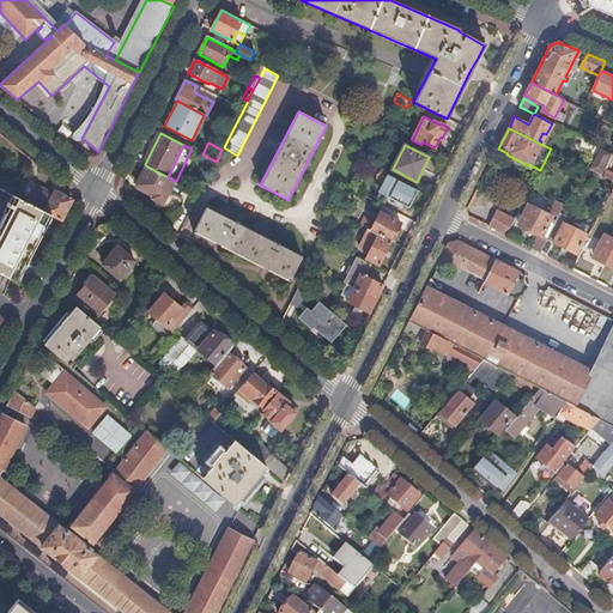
[(600,147),(588,169),(605,176),(606,170),(612,155),(600,147)]
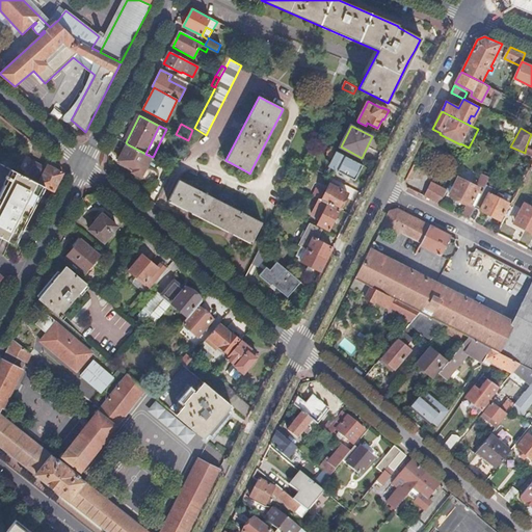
[(355,181),(363,166),(339,154),(331,168),(355,181)]
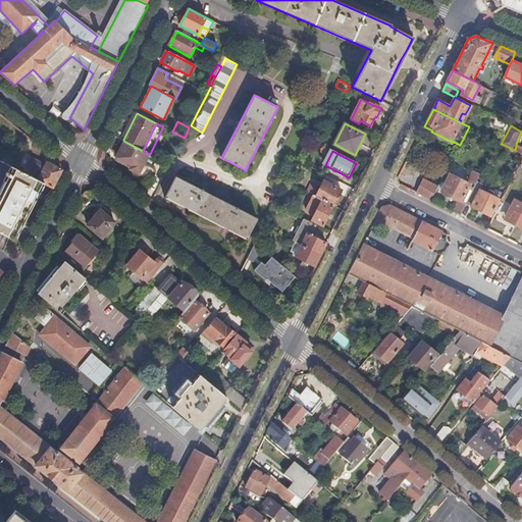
[(43,183),(53,188),(62,170),(41,159),(39,162),(24,154),(17,169),(43,183)]
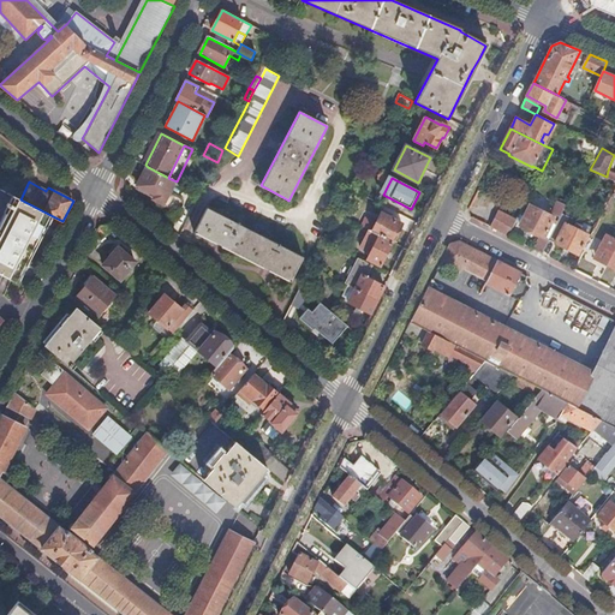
[(156,196),(138,186),(137,189),(154,198),(156,196)]
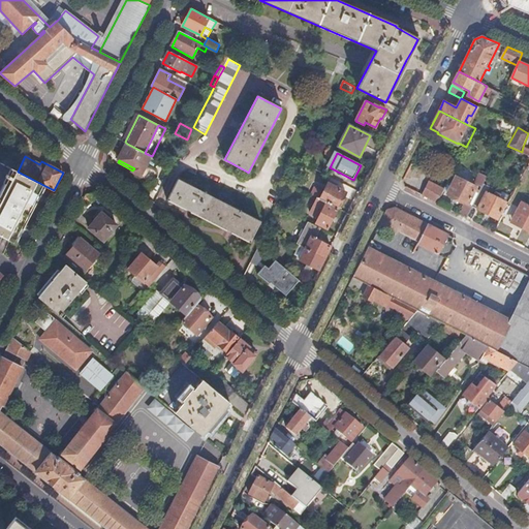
[(0,235),(13,243),(43,185),(18,172),(13,169),(10,176),(7,175),(6,178),(8,179),(0,195),(0,235)]
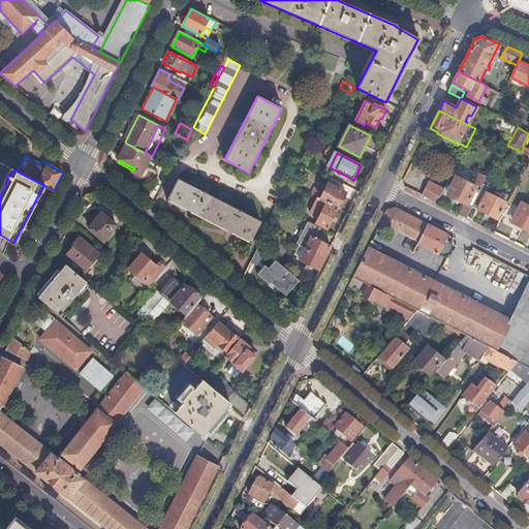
[(464,205),(459,214),(466,218),(472,206),(484,183),(487,178),(480,175),(476,184),(477,184),(476,187),(457,177),(446,196),(464,205)]
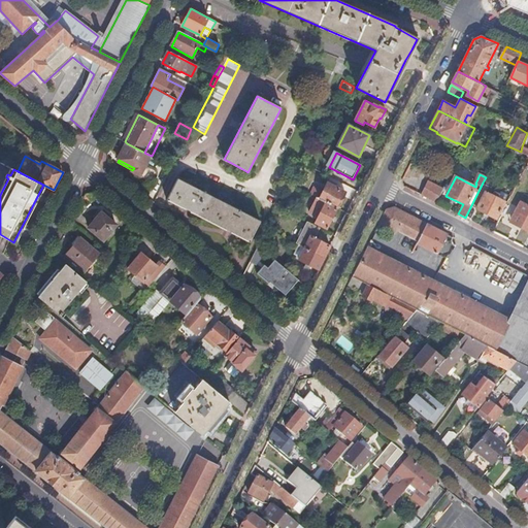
[(177,179),(167,200),(249,242),(260,221),(177,179)]
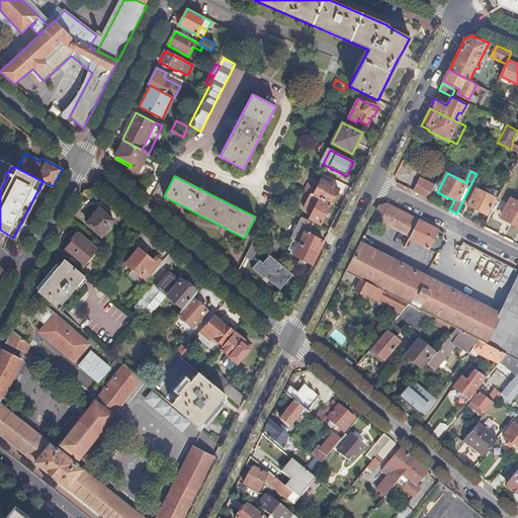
[(473,179),(462,201),(468,204),(467,205),(487,214),(488,210),(494,199),(495,197),(488,194),(489,190),(485,188),(483,191),(477,188),(479,182),(473,179)]
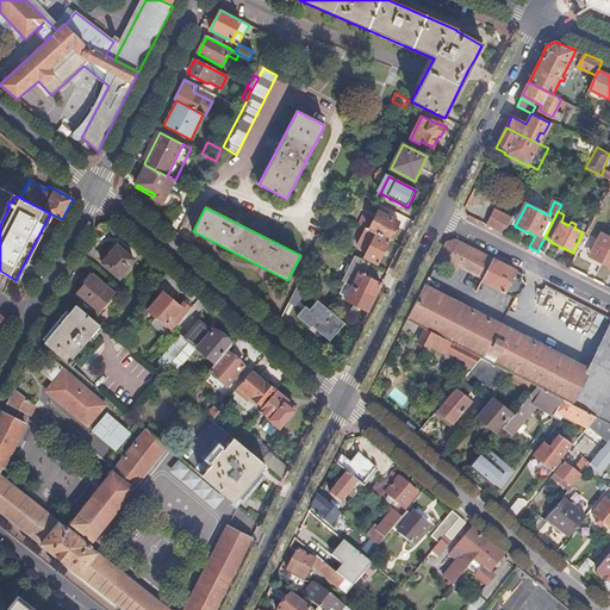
[(369,230),(388,241),(398,223),(378,212),(369,230)]
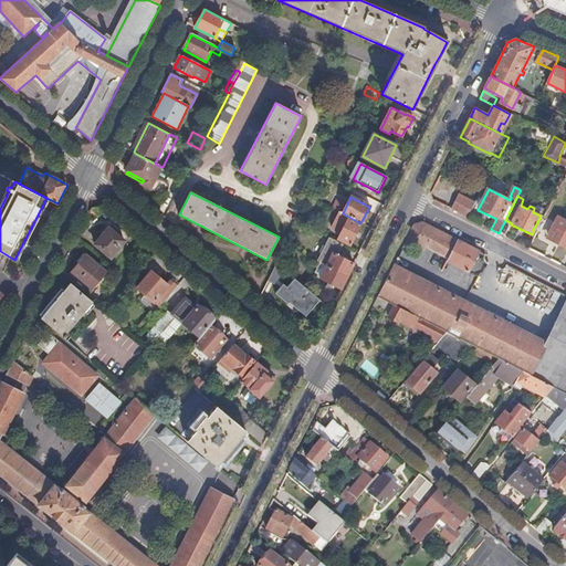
[(459,197),(452,210),(468,218),(474,206),(459,197)]
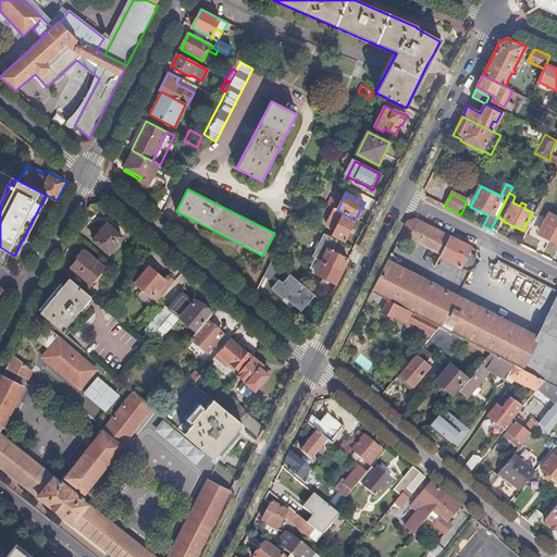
[(90,205),(88,210),(95,212),(99,211),(102,207),(99,203),(90,205)]
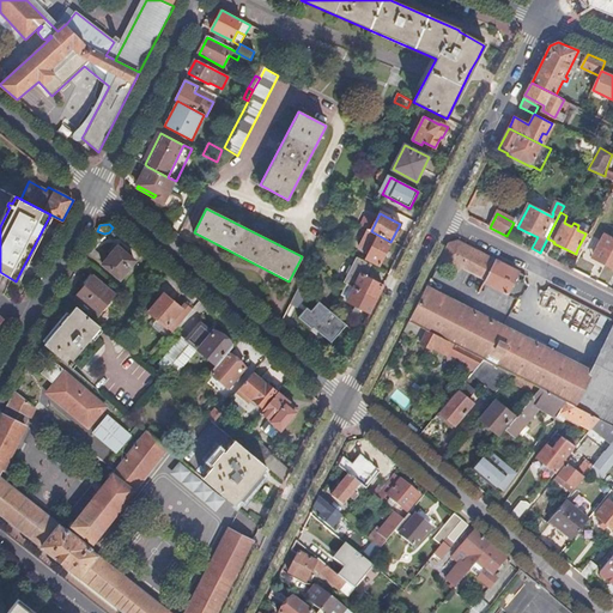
[(378,265),(390,242),(371,231),(368,230),(359,247),(369,252),(365,258),(378,265)]
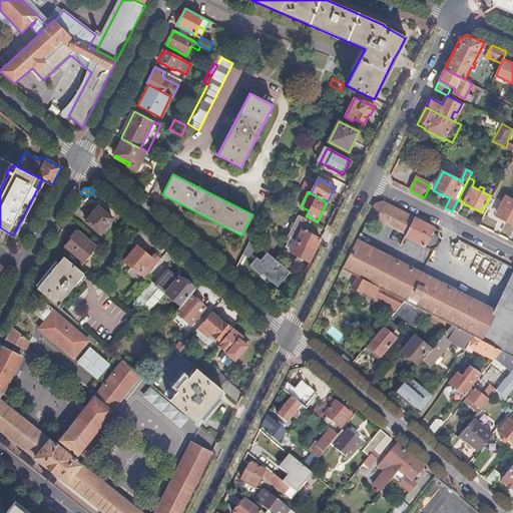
[(512,199),(504,195),(499,205),(502,206),(497,216),(512,224),(512,199)]
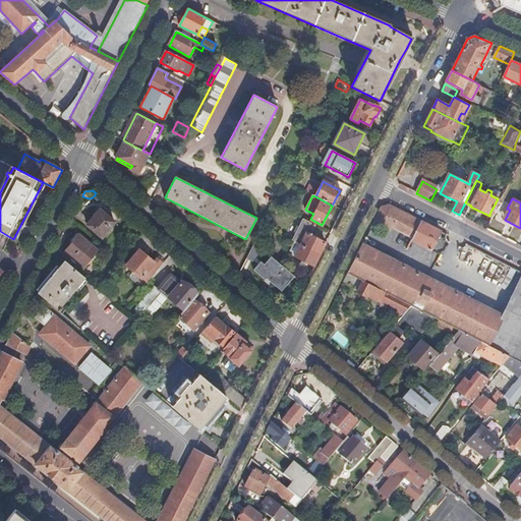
[(382,208),(374,221),(391,229),(392,228),(412,238),(420,222),(389,205),(382,208)]
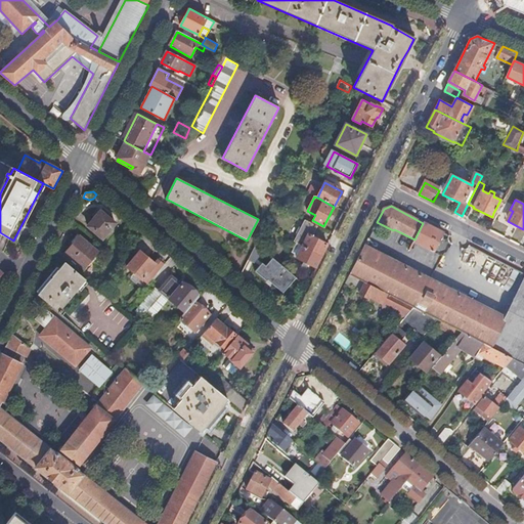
[(116,224),(100,212),(88,226),(102,239),(116,224)]
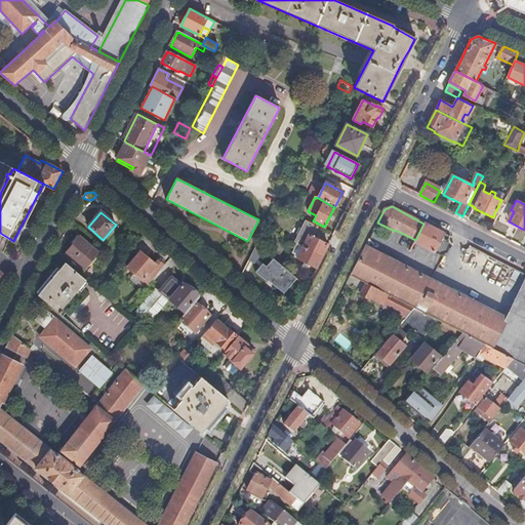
[(296,243),(322,256),(328,245),(312,237),(317,227),(306,220),(295,243),(296,243)]
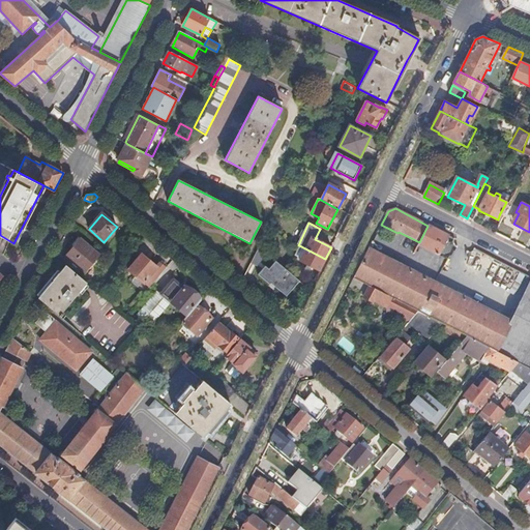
[(438,254),(447,235),(428,226),(419,242),(418,243),(438,254)]
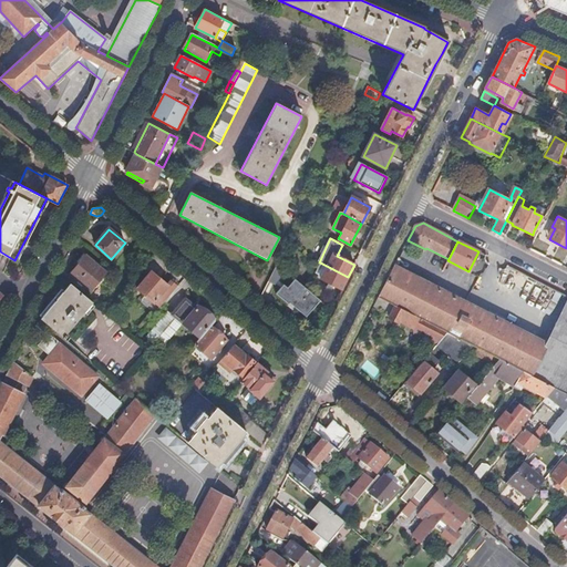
[(106,272),(86,256),(71,275),(91,291),(106,272)]
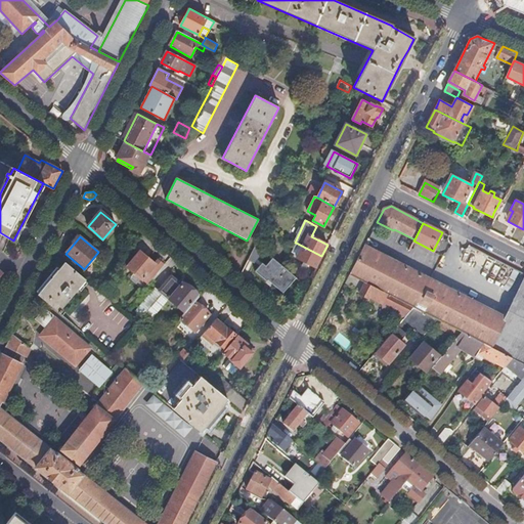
[(296,257),(316,267),(321,256),(296,243),(292,253),(297,255),(296,257)]
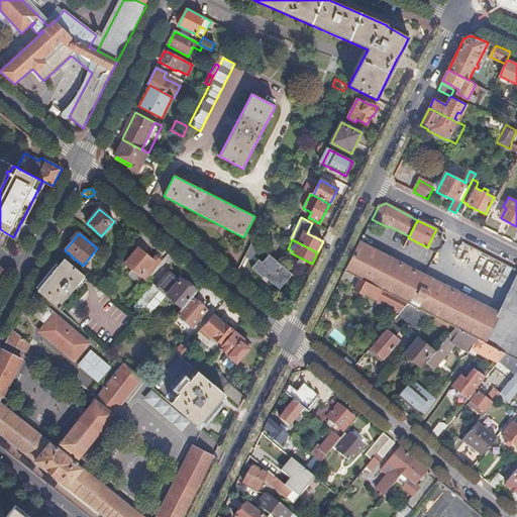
[(485,342),(499,314),(359,242),(345,271),(408,303),(431,316),(435,317),(455,328),(485,342)]
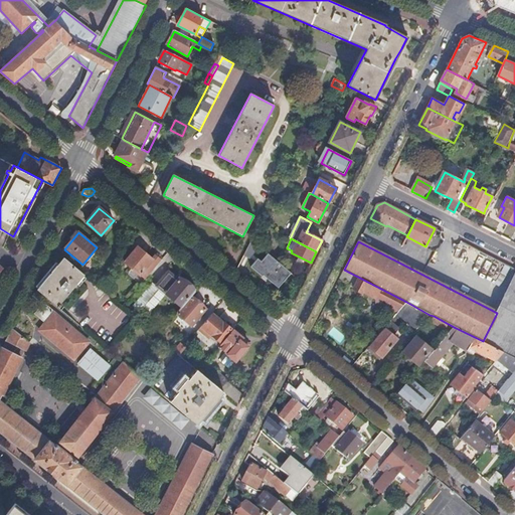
[(153,261),(138,246),(125,262),(141,276),(153,261)]
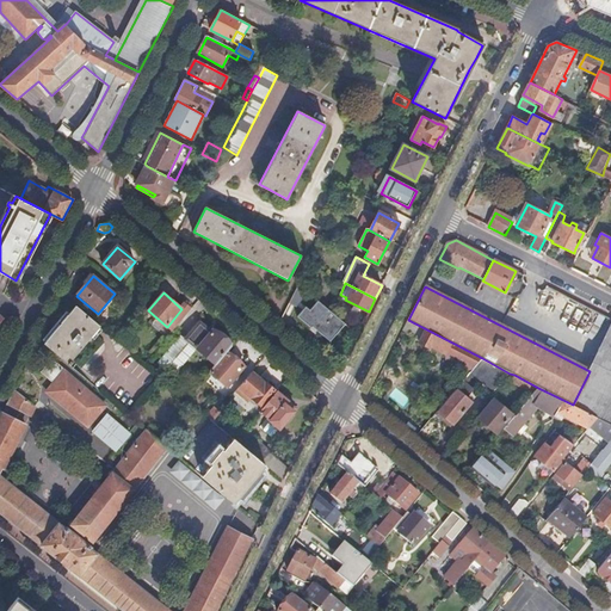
[(44,344),(71,365),(73,363),(71,360),(100,327),(76,306),(44,344)]
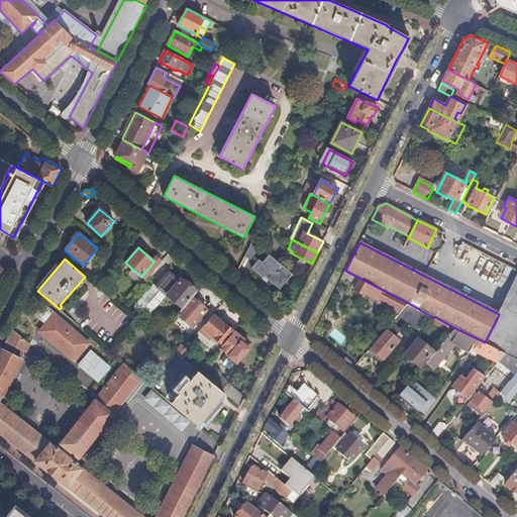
[(237,272),(244,278),(252,263),(244,259),(237,272)]
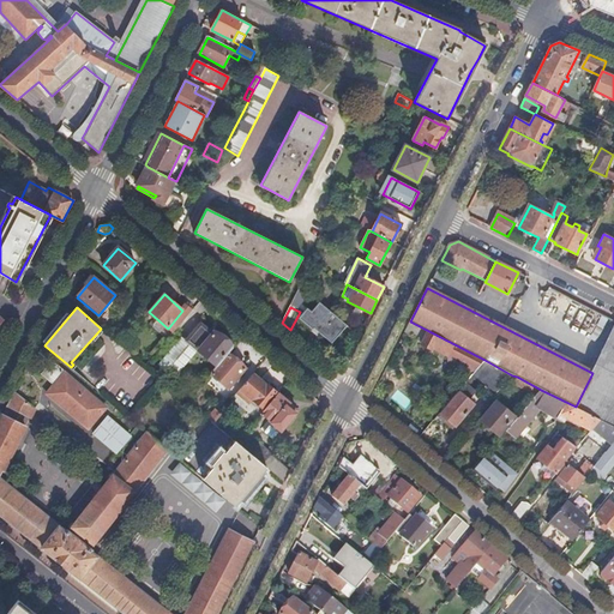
[(410,321),(405,331),(422,341),(421,344),(432,349),(433,348),(447,355),(449,362),(473,374),(485,360),(410,321)]
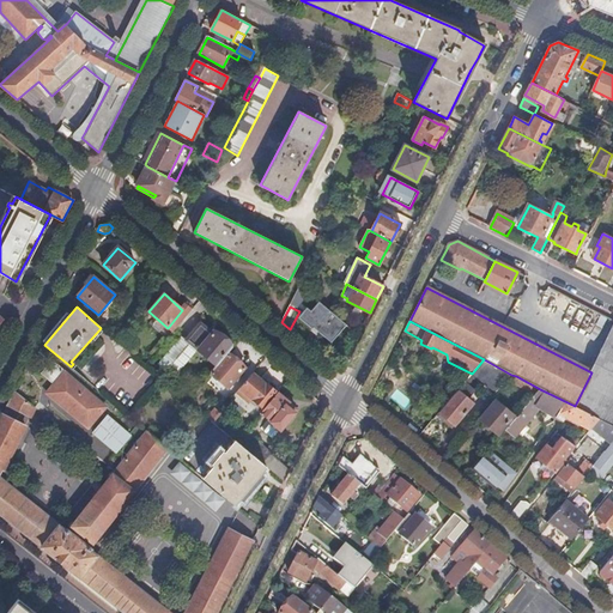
[(169,372),(206,328),(201,323),(187,340),(182,337),(159,364),(169,372)]
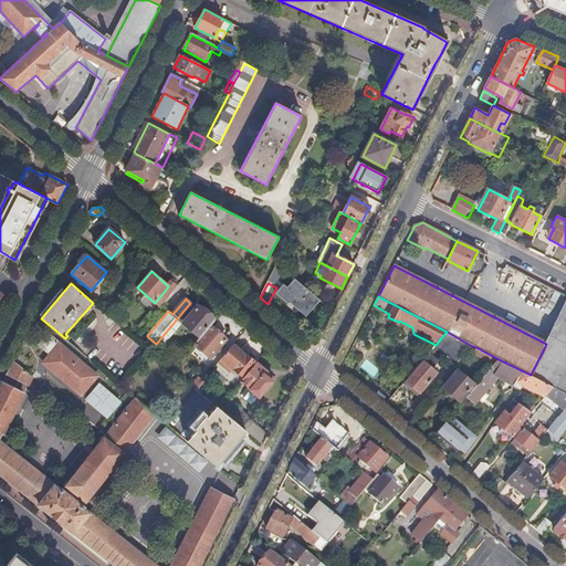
[(565,302),(546,344),(531,375),(555,387),(565,392),(565,302)]
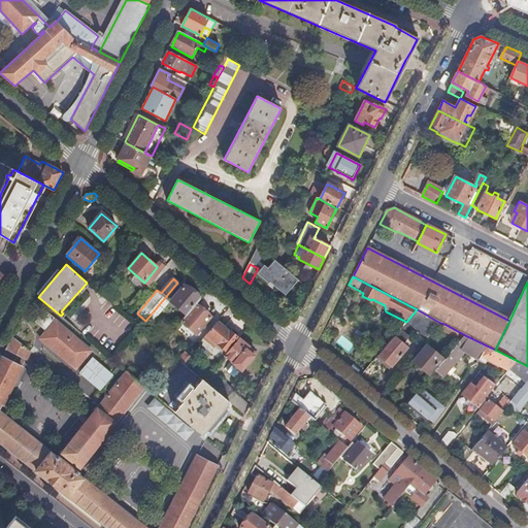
[(180,285),(177,283),(145,321),(151,326),(170,302),(187,315),(196,304),(200,299),(185,286),(179,292),(176,289),(180,285)]
